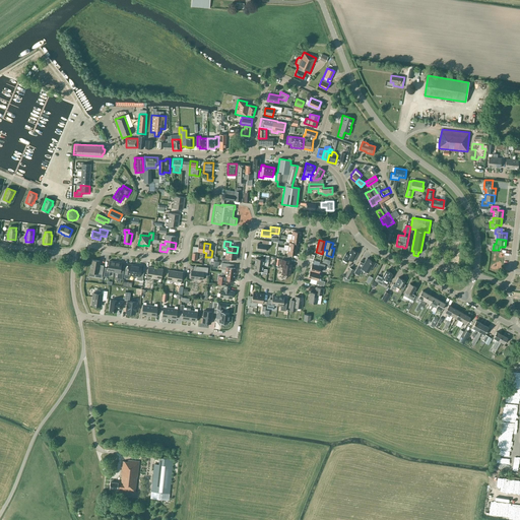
[(297,249),(283,248),(278,247),(277,251),(283,251),(283,250),(287,251),(287,254),(287,257),(293,258),(293,255),(297,255),(297,249)]
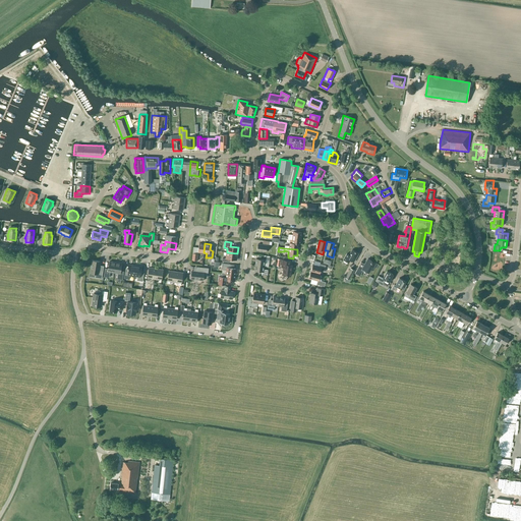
[(349,263),(350,261),(353,262),(358,253),(352,249),(349,254),(346,253),(343,259),(349,263)]
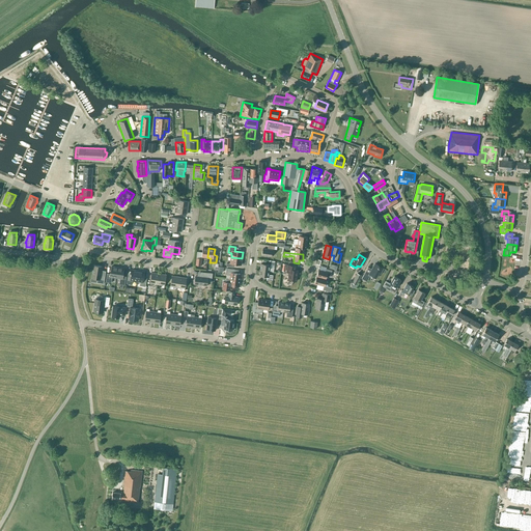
[(241,264),(242,258),(231,257),(230,263),(226,262),(226,267),(232,268),(233,263),(241,264)]
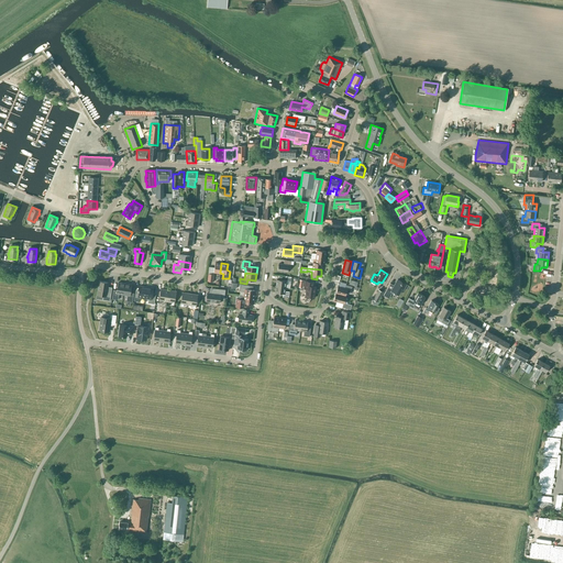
[(276,279),(276,286),(290,288),(291,278),(285,277),(285,280),(276,279)]
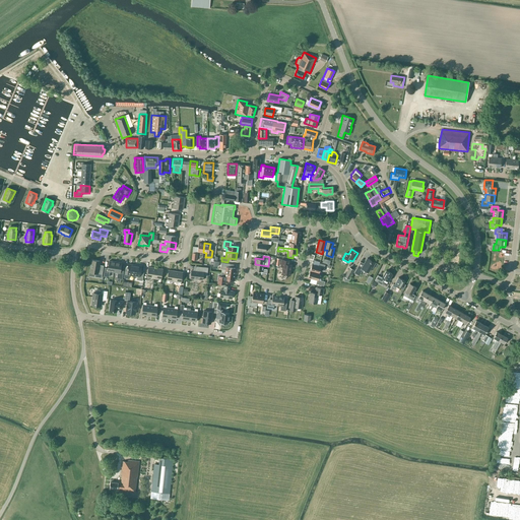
[(367,258),(364,264),(361,261),(356,268),(361,270),(362,268),(368,272),(371,268),(372,268),(375,262),(367,258)]
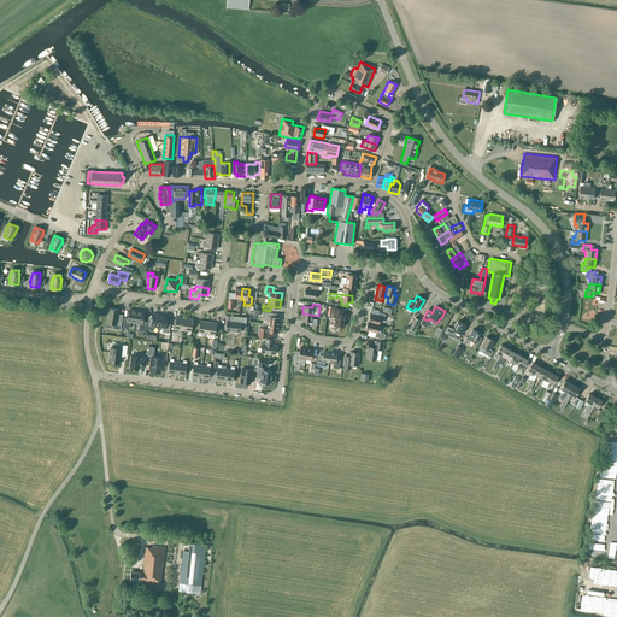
[(335,325),(344,327),(345,315),(342,313),(344,309),(335,307),(334,316),(336,317),(335,325)]
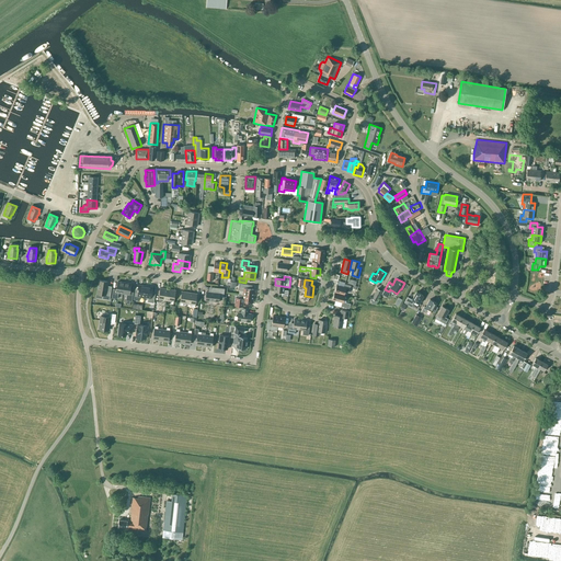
[(109,300),(110,297),(111,292),(105,290),(107,282),(100,281),(96,294),(102,295),(101,298),(109,300)]
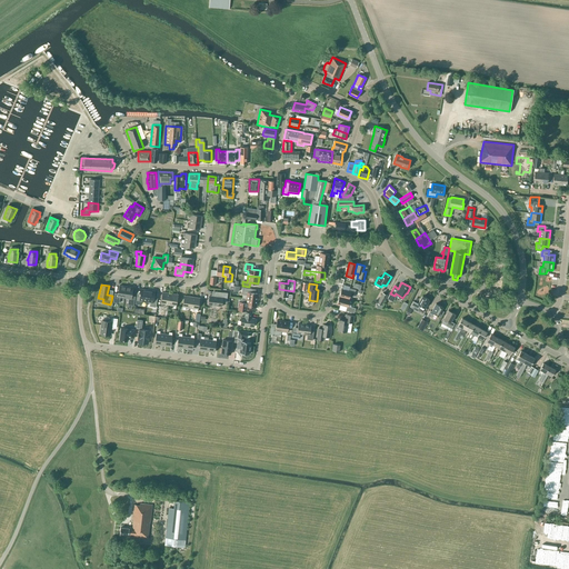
[(120,297),(125,298),(126,287),(119,286),(118,293),(115,293),(113,302),(119,303),(120,297)]
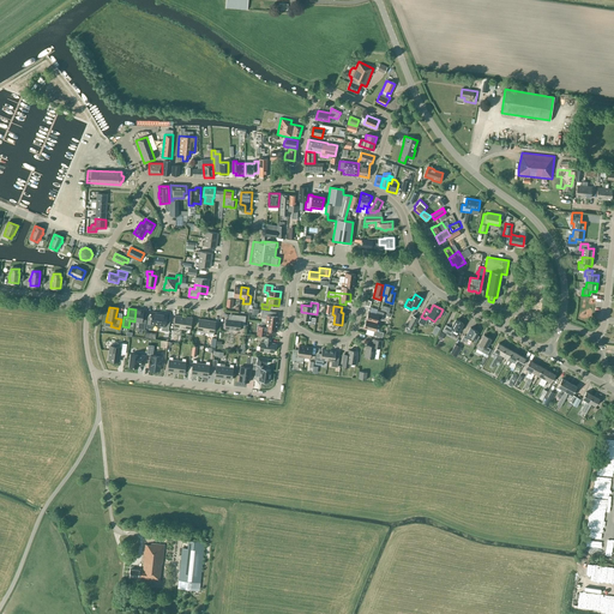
[(144,311),(136,309),(134,321),(139,323),(138,329),(144,330),(146,320),(142,319),(144,311)]
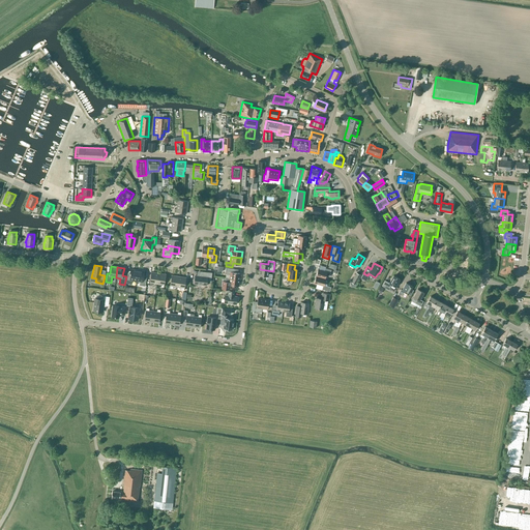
[(230,278),(239,280),(240,273),(234,272),(234,269),(226,268),(225,274),(230,274),(230,278)]
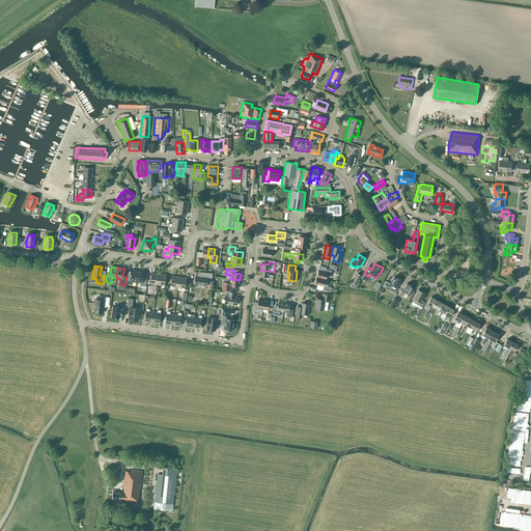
[(330,277),(332,271),(326,269),(326,272),(318,270),(316,277),(326,279),(327,276),(330,277)]
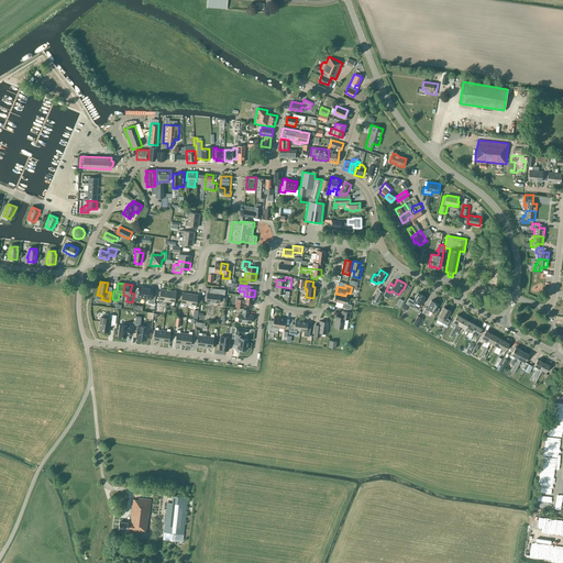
[(145,298),(146,287),(140,286),(139,294),(135,294),(134,300),(140,301),(141,298),(145,298)]
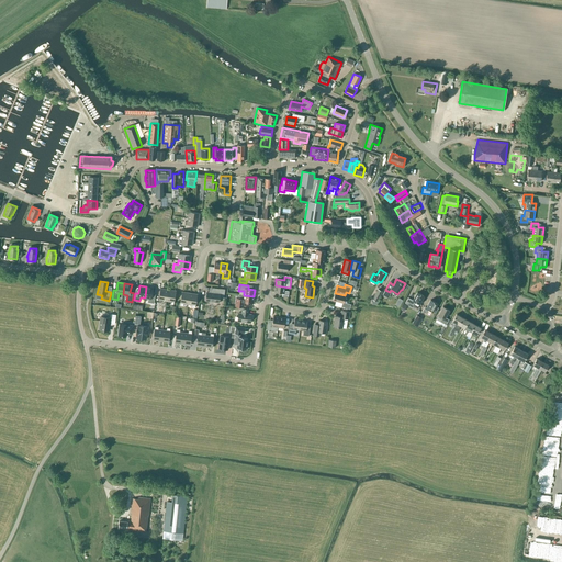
[(284,291),(285,287),(276,285),(274,292),(282,293),(282,296),(288,298),(289,291),(284,291)]
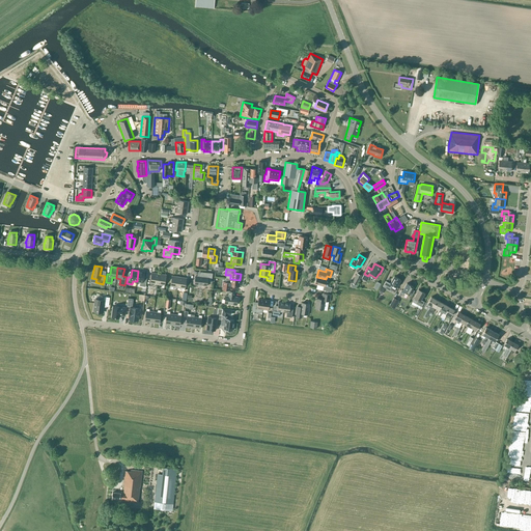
[(138,271),(137,281),(140,282),(140,285),(145,286),(146,280),(143,279),(144,272),(138,271)]
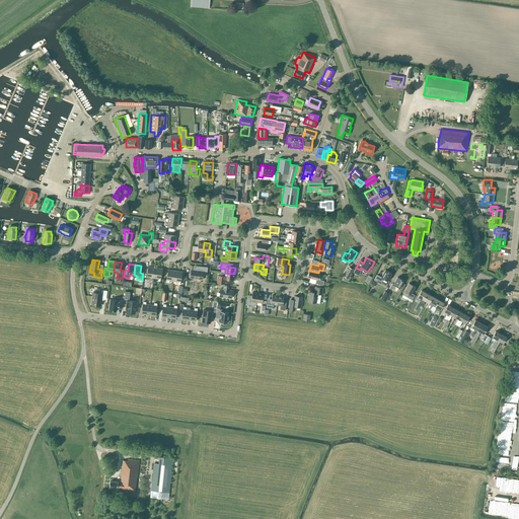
[(207,277),(208,267),(197,266),(196,270),(191,270),(191,271),(190,271),(190,274),(191,274),(191,278),(195,279),(198,280),(198,279),(202,279),(203,276),(207,277)]
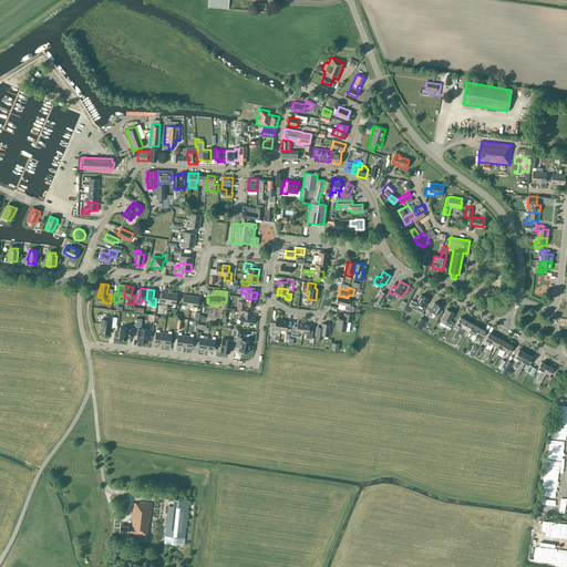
[(167,303),(169,292),(162,291),(160,305),(163,306),(163,302),(167,303)]
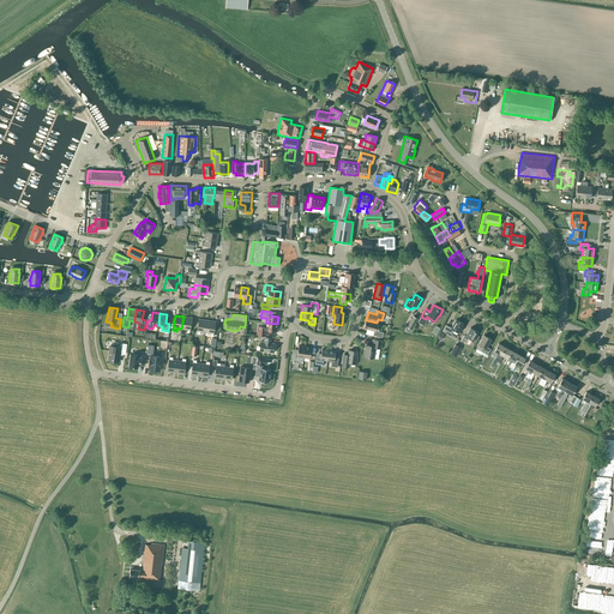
[(411,329),(417,319),(413,315),(407,326),(411,329)]
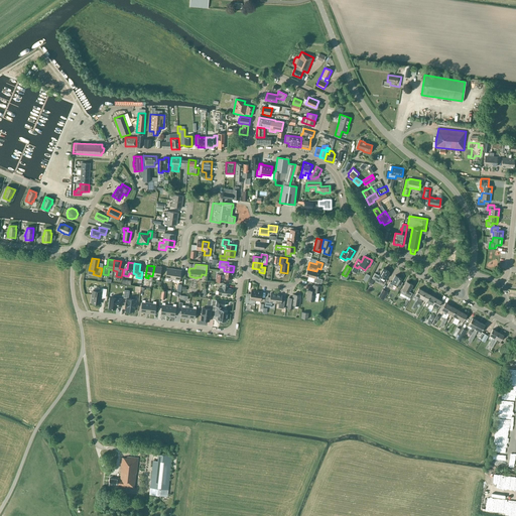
[(154,266),(152,276),(156,276),(156,279),(159,279),(161,267),(154,266)]
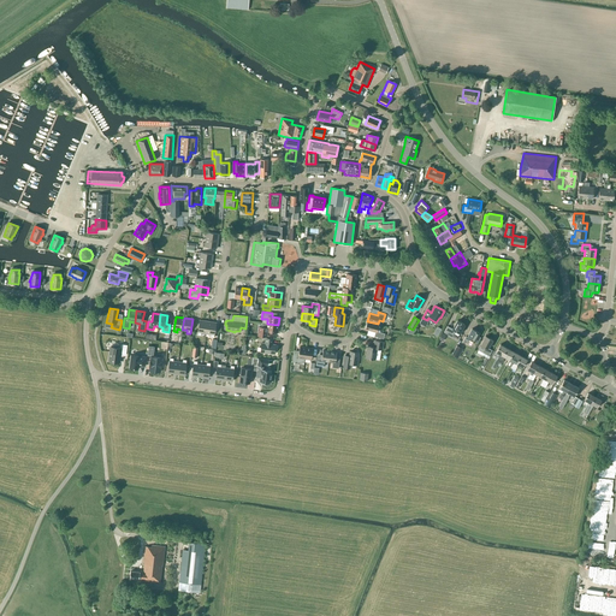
[(206,333),(208,321),(200,320),(197,335),(201,336),(201,332),(206,333)]
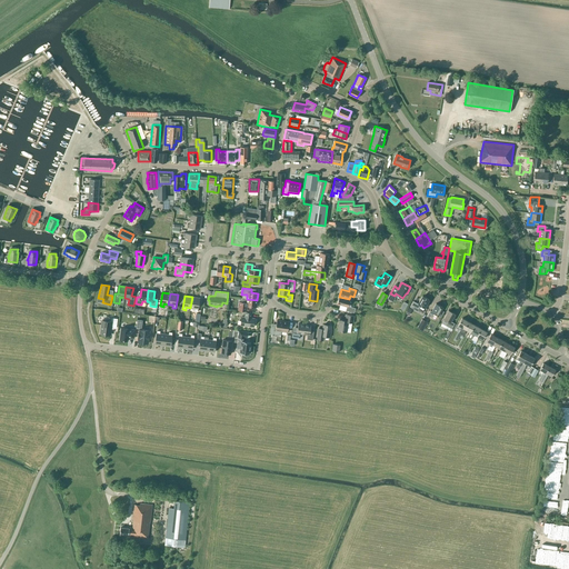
[(410,307),(418,311),(420,306),(425,308),(429,299),(422,296),(418,303),(413,301),(410,307)]
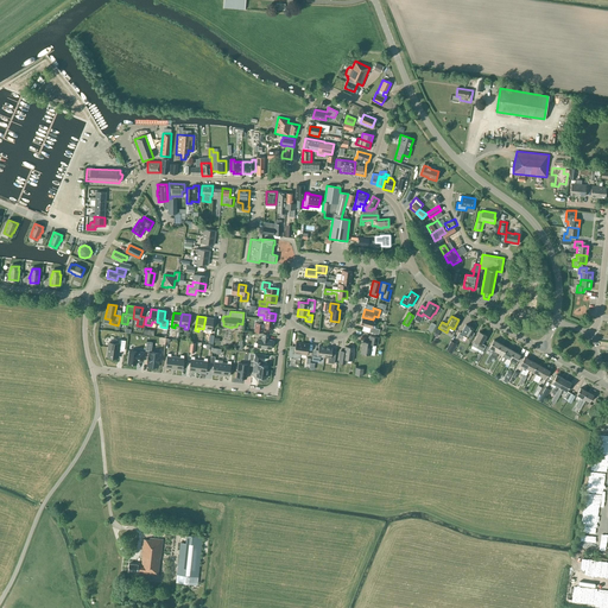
[(206,317),(203,329),(208,330),(208,333),(211,333),(214,318),(206,317)]
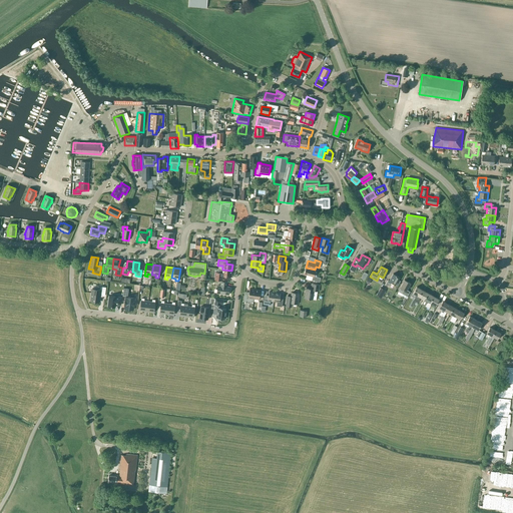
[(315,270),(306,268),(304,275),(313,277),(312,280),(320,283),(321,278),(314,277),(316,270),(315,270)]
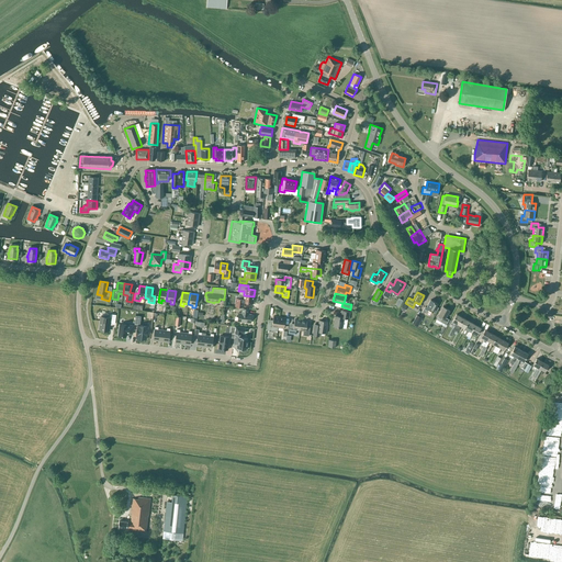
[(254,296),(244,295),(243,299),(236,299),(235,306),(243,307),(244,302),(254,303),(254,296)]
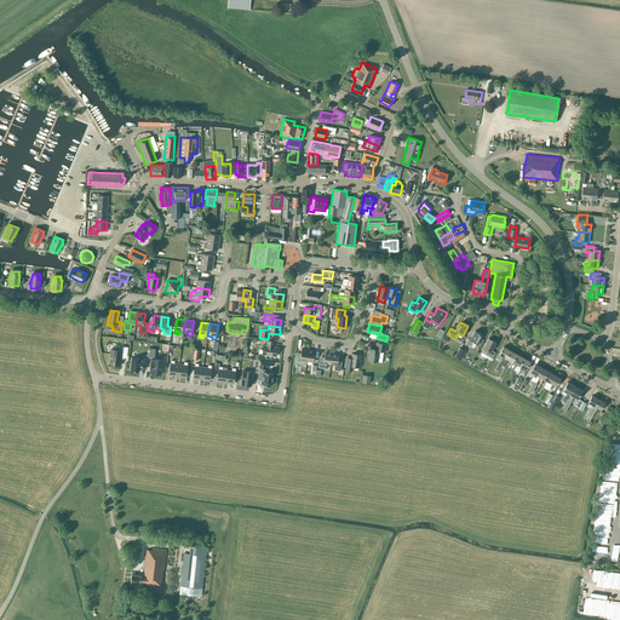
[(478,343),(482,334),(475,331),(470,339),(469,339),(466,344),(471,346),(474,342),(478,343)]
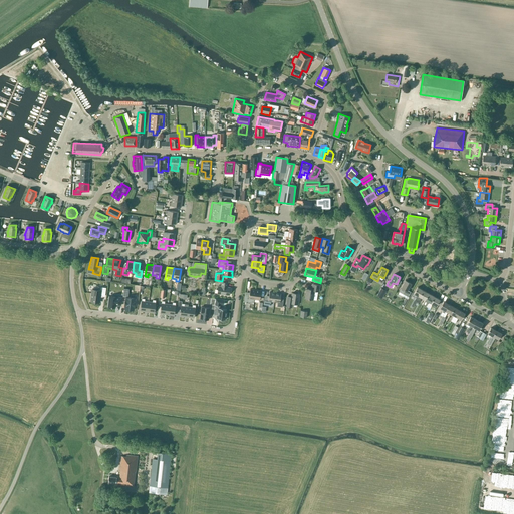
[(399,292),(408,297),(411,292),(407,290),(411,283),(405,280),(399,292)]
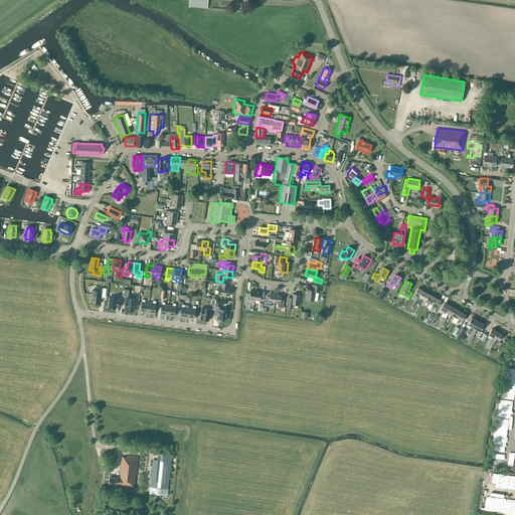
[(228,283),(221,282),(221,287),(218,286),(217,295),(229,296),(230,288),(228,288),(228,283)]
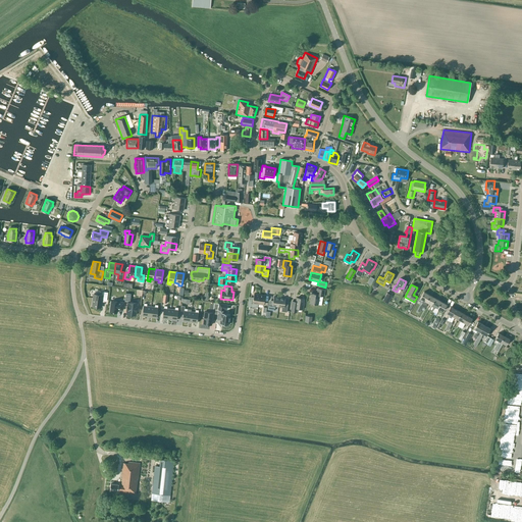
[(323,297),(324,291),(317,290),(317,294),(311,294),(310,303),(318,305),(319,296),(323,297)]
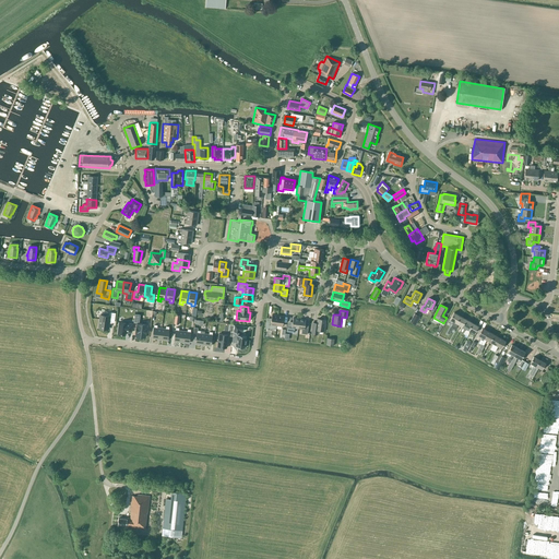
[(109,312),(109,316),(100,314),(98,329),(108,330),(109,321),(115,322),(116,312),(109,312)]
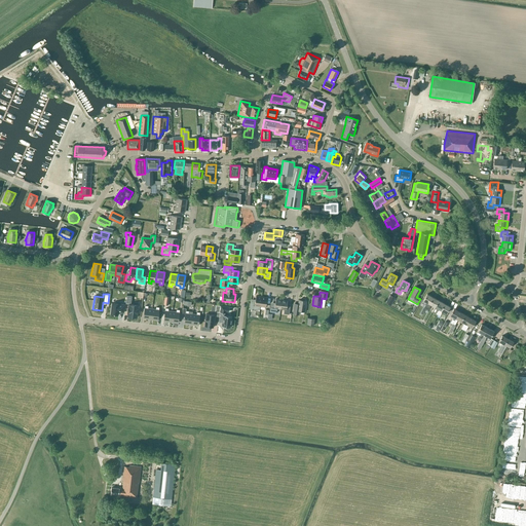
[(424,307),(426,308),(433,297),(427,294),(423,301),(427,303),(426,304),(424,307)]
